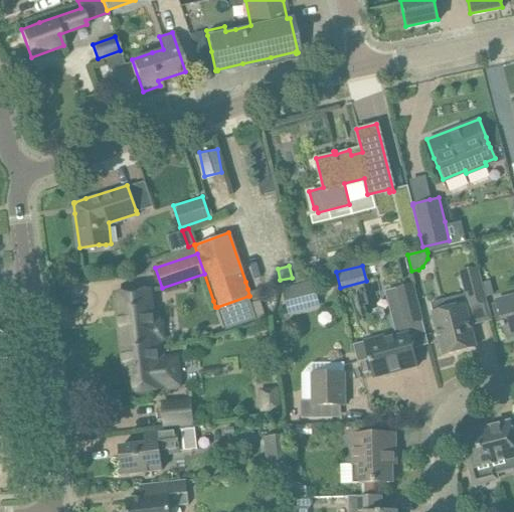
[(475,266),(459,270),(469,305),(484,301),(475,266)]
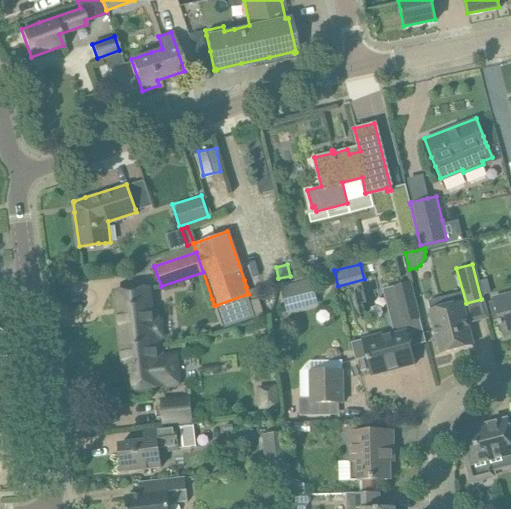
[(311,278),(279,286),(286,312),(318,304),(311,278)]
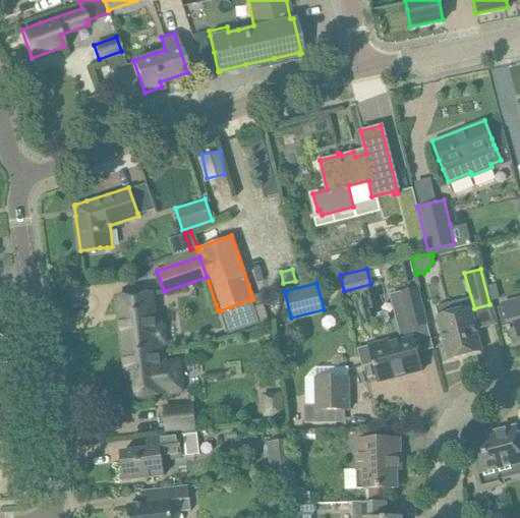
[(416,286),(399,290),(408,327),(425,322),(416,286)]
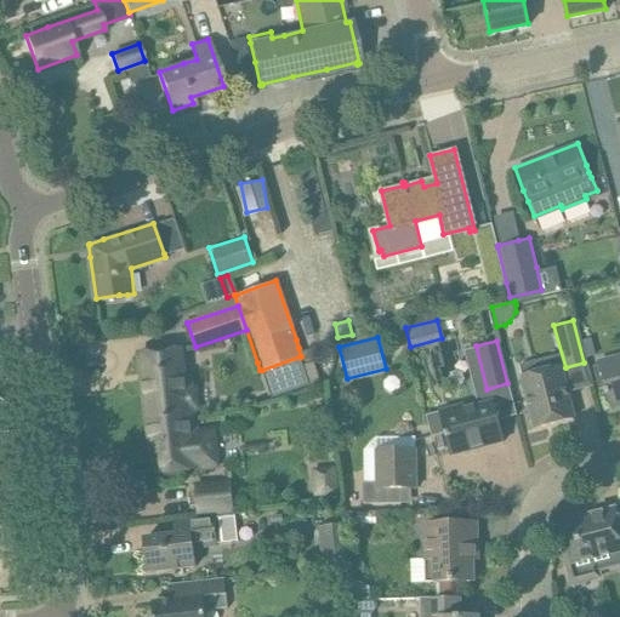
[(164,349),(140,352),(148,436),(174,434),(172,421),(193,418),(188,381),(183,381),(180,348),(164,349)]
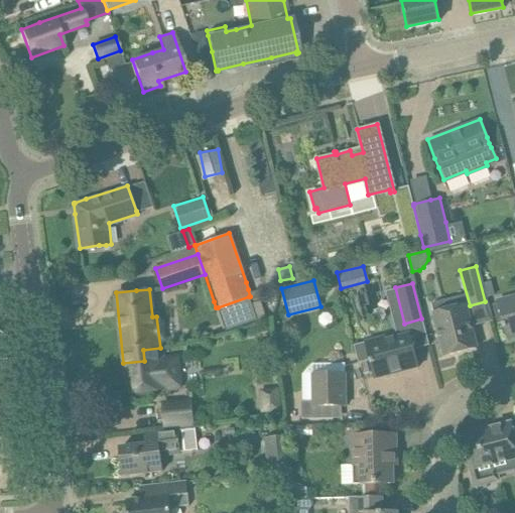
[(498,303),(493,304),(498,323),(503,322),(503,324),(502,324),(503,328),(504,328),(506,335),(514,332),(514,293),(497,299),(498,303)]
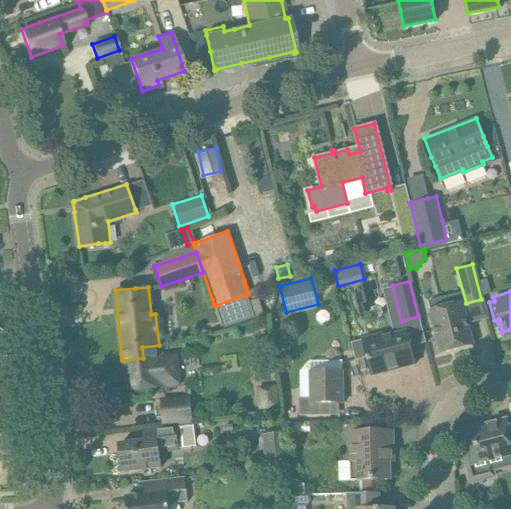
[(247,294),(216,305),(224,327),(255,316),(254,316),(263,313),(257,298),(249,300),(247,294)]
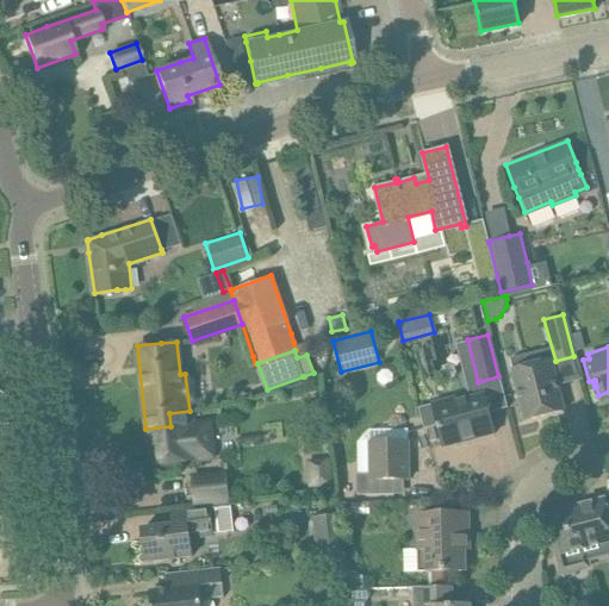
[(550,358),(513,368),(524,419),(563,408),(557,385),(550,358)]
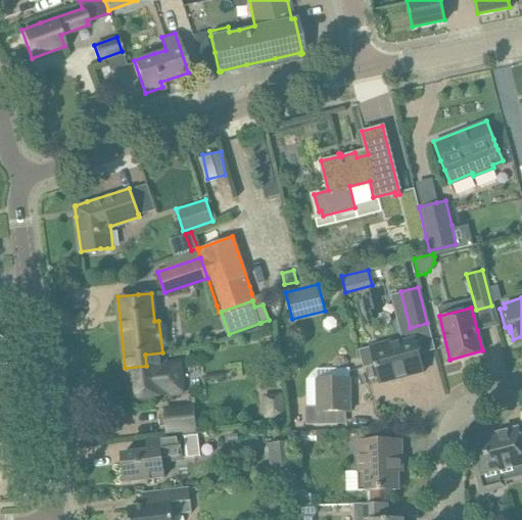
[(370,346),(359,349),(363,368),(375,365),(379,382),(423,371),(418,352),(414,337),(401,340),(371,348),(370,346)]
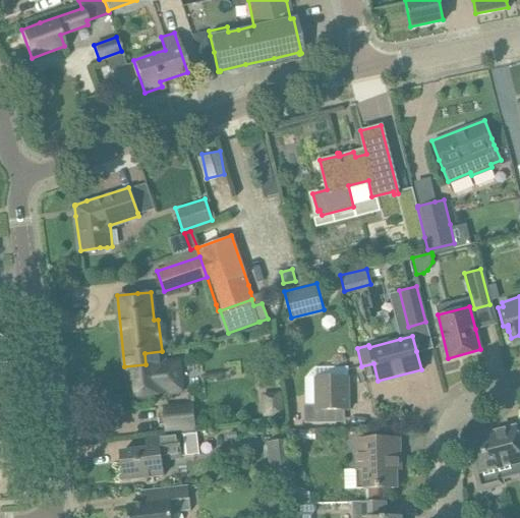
[(146,364),(124,366),(128,395),(133,395),(133,396),(133,397),(133,398),(134,398),(134,399),(135,400),(136,400),(136,401),(137,401),(138,401),(138,402),(139,402),(140,402),(141,402),(142,402),(143,402),(145,401),(146,401),(146,400),(147,400),(147,399),(148,399),(148,398),(149,397),(149,396),(149,395),(149,394),(149,393),(166,391),(177,389),(180,386),(179,377),(180,377),(178,360),(163,361),(162,351),(145,353),(146,364)]
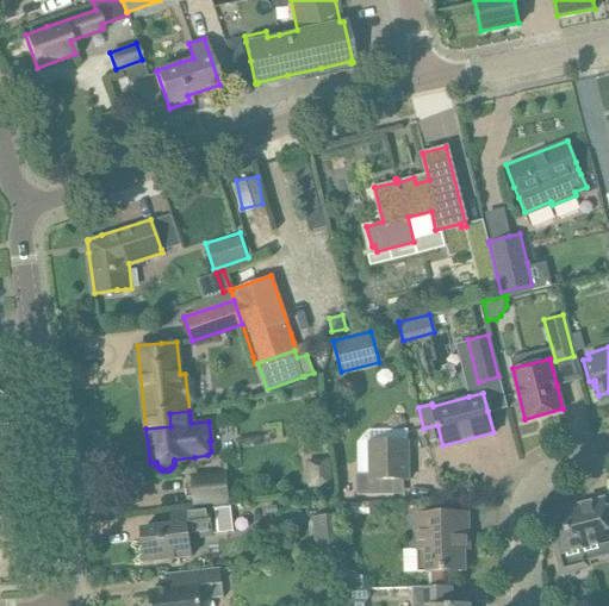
[(370,472),(355,472),(355,493),(393,493),(393,479),(408,478),(406,439),(368,441),(370,472)]
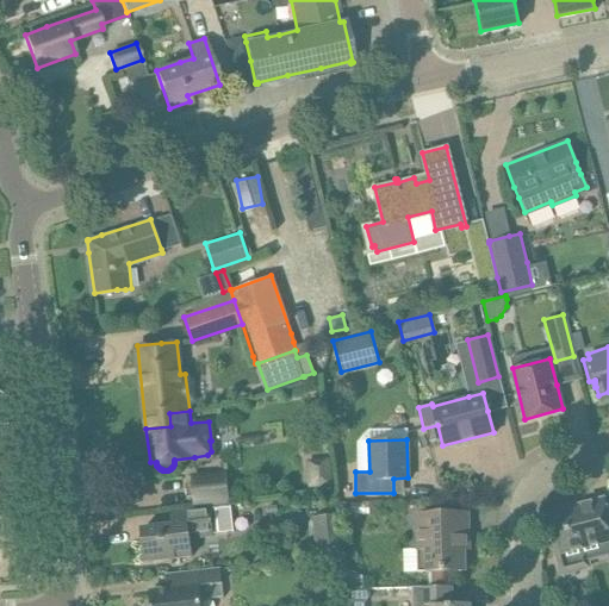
[(225,472),(192,475),(194,503),(228,500),(225,472)]
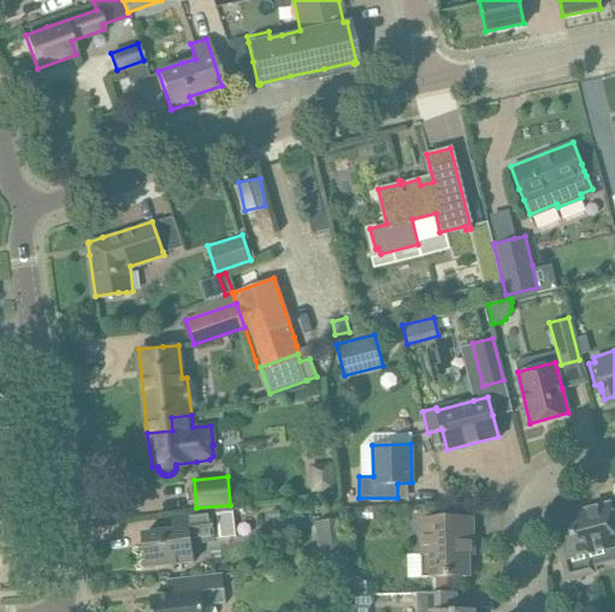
[(614,524),(609,501),(560,515),(565,538),(561,539),(566,558),(614,545),(614,524)]
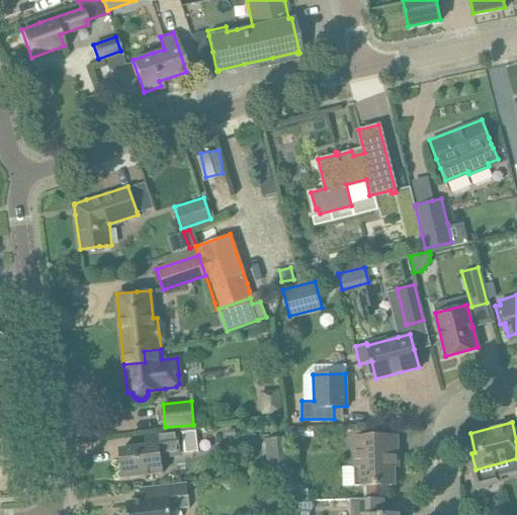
[(147,445),(120,448),(123,476),(162,471),(160,456),(180,453),(179,451),(198,449),(195,428),(177,431),(177,429),(145,433),(147,445)]
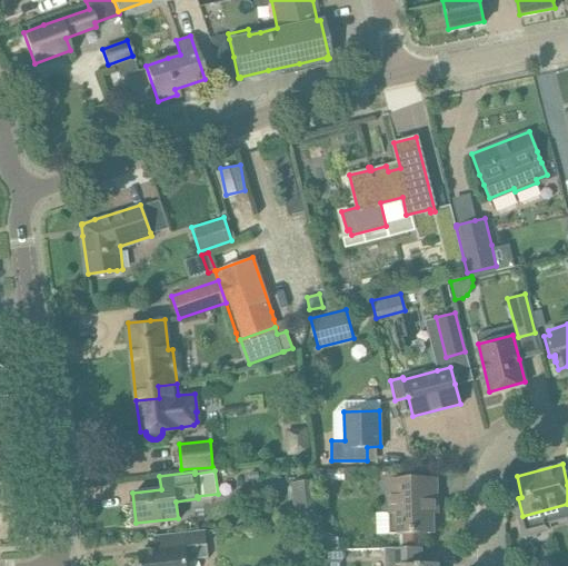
[(436,478),(387,479),(388,502),(389,512),(389,533),(398,533),(411,532),(434,532),(432,500),(437,500),(436,478)]
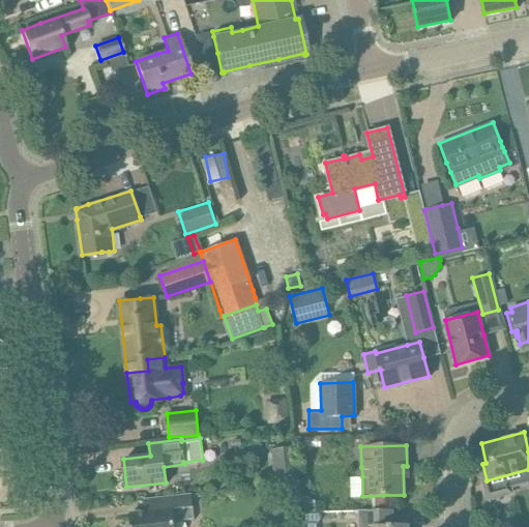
[(294,446),(271,448),(273,481),(296,479),(294,446)]
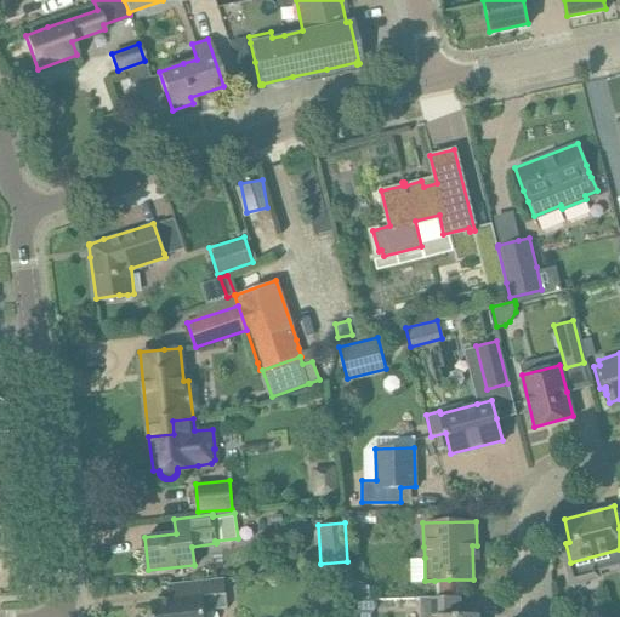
[(169,598),(152,600),(153,616),(203,616),(203,610),(226,607),(222,578),(168,584),(169,598)]
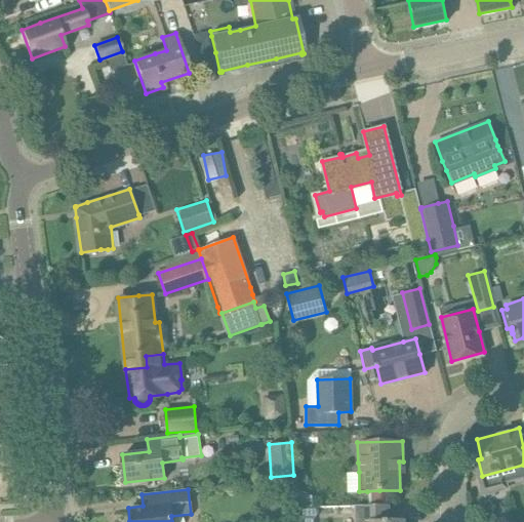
[(363,504),(354,505),(354,521),(404,521),(404,519),(389,519),(388,504),(367,504),(363,504)]
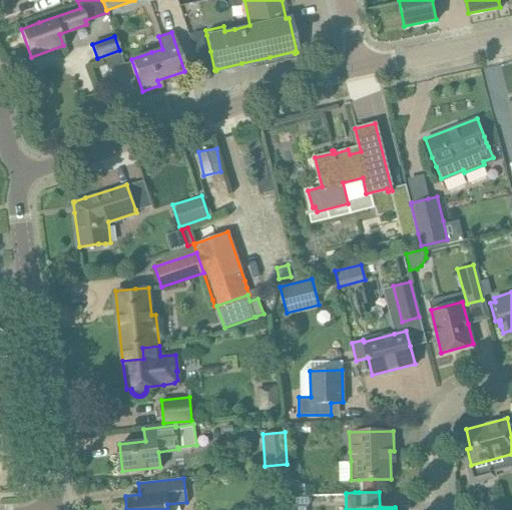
[(302,494),(294,494),(294,507),(294,509),(301,509),(305,509),(305,507),(310,501),(310,494),(304,494),(302,494)]
